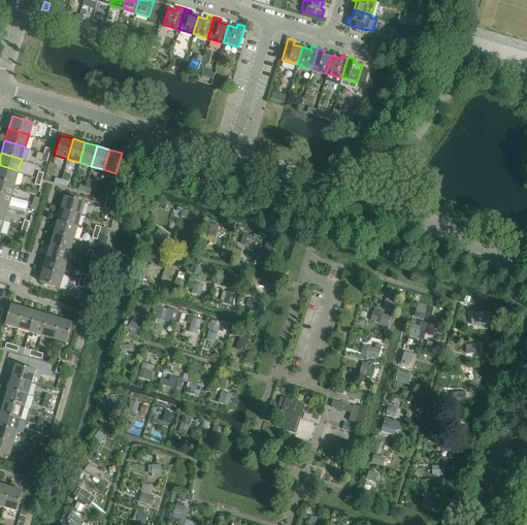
[(0,177),(14,183),(18,170),(0,165),(0,177)]
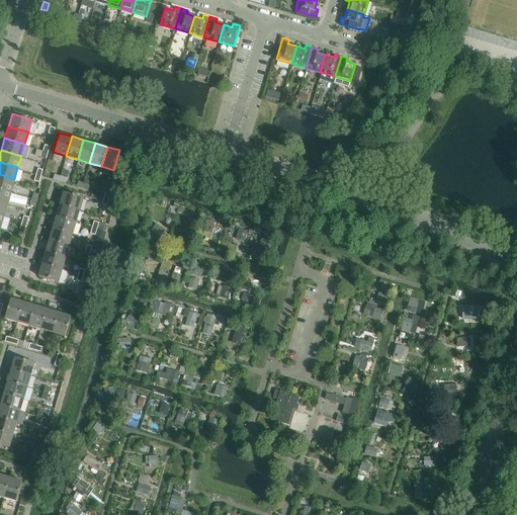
[(0,187),(10,191),(14,179),(0,174),(0,187)]
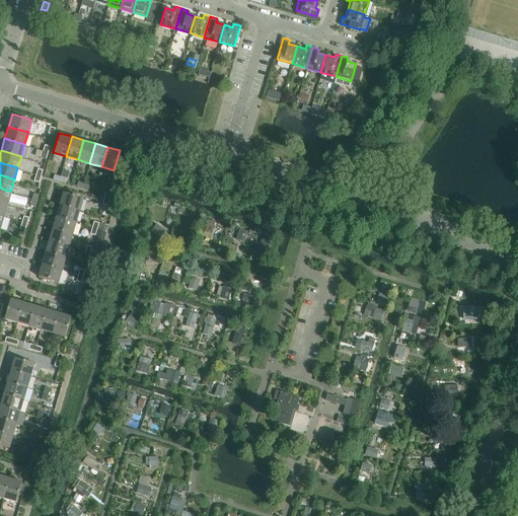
[(0,201),(7,204),(10,192),(0,188),(0,201)]
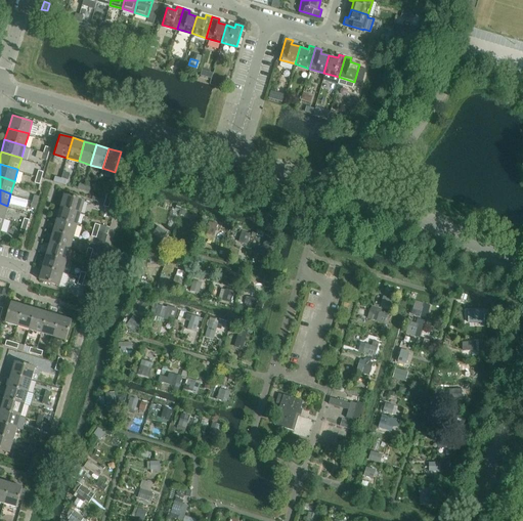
[(63,192),(60,205),(80,211),(84,199),(63,192)]
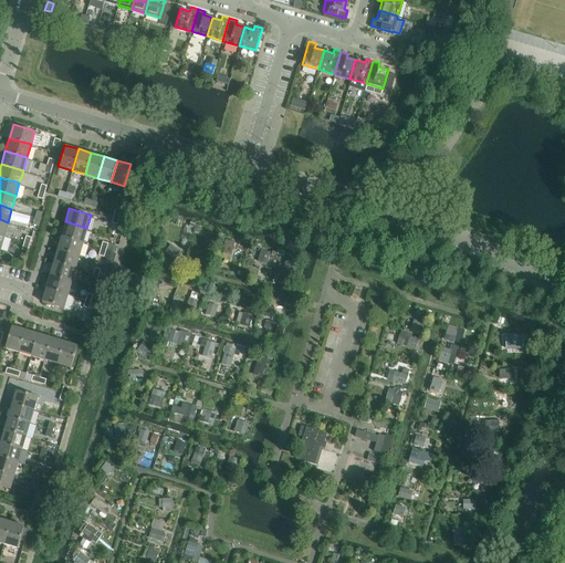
[(65,221),(61,235),(83,241),(86,228),(65,221)]
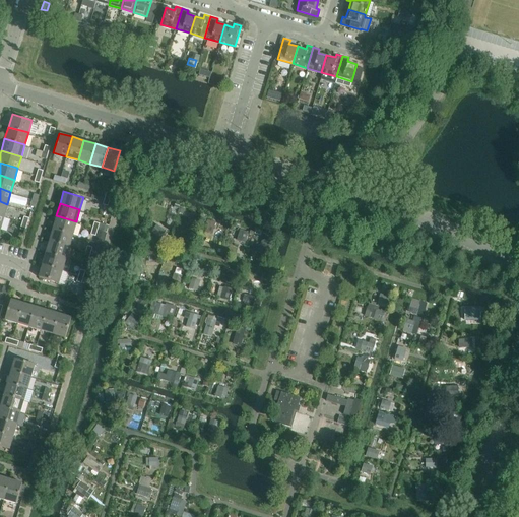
[(189,213),(185,228),(193,230),(197,215),(189,213)]
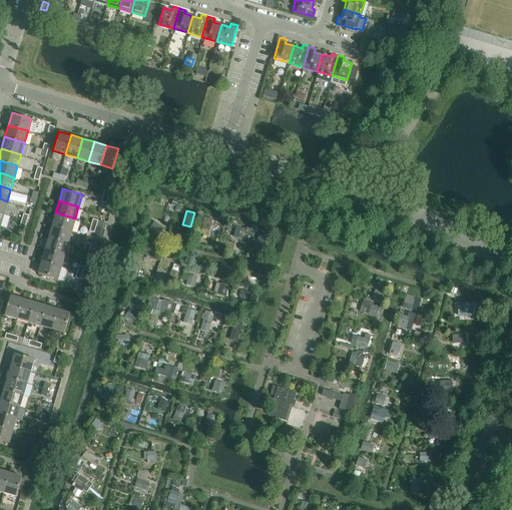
[(55,212),(51,224),(71,230),(75,218),(55,212)]
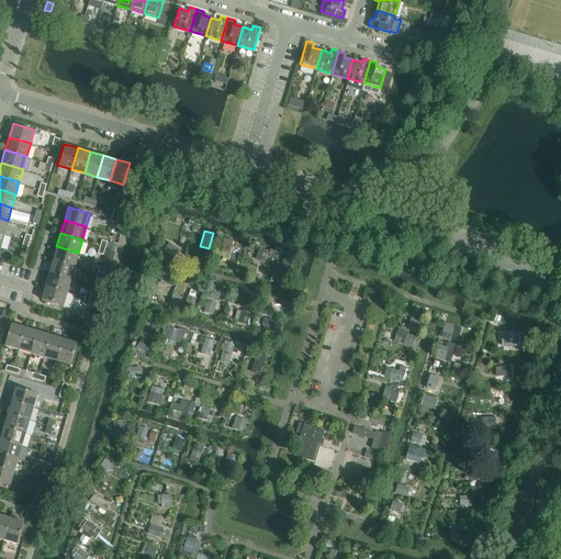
[(229,249),(232,238),(223,236),(221,246),(229,249)]
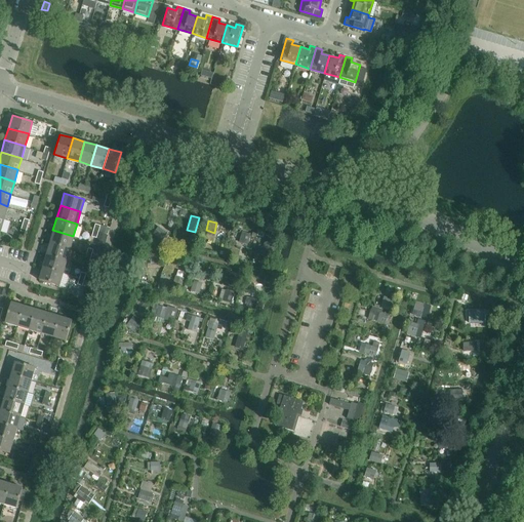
[(161,238),(166,231),(158,225),(153,232),(161,238)]
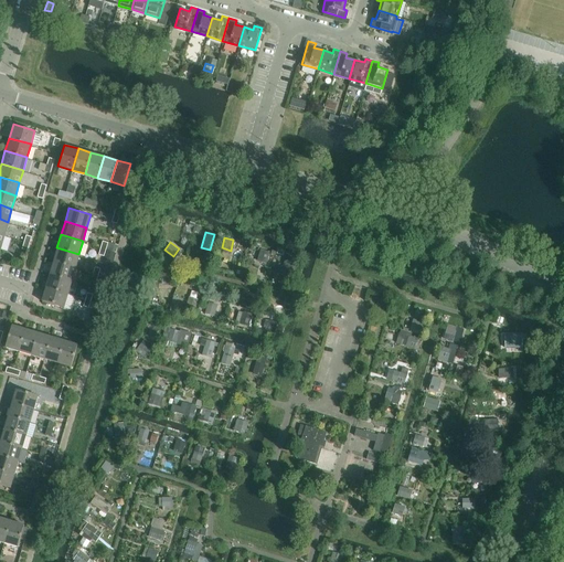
[(56,247),(53,261),(75,267),(78,254),(56,247)]
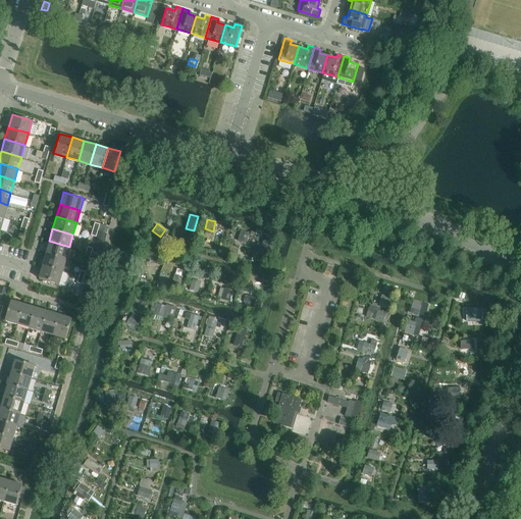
[(246,241),(248,231),(241,229),(238,239),(246,241)]
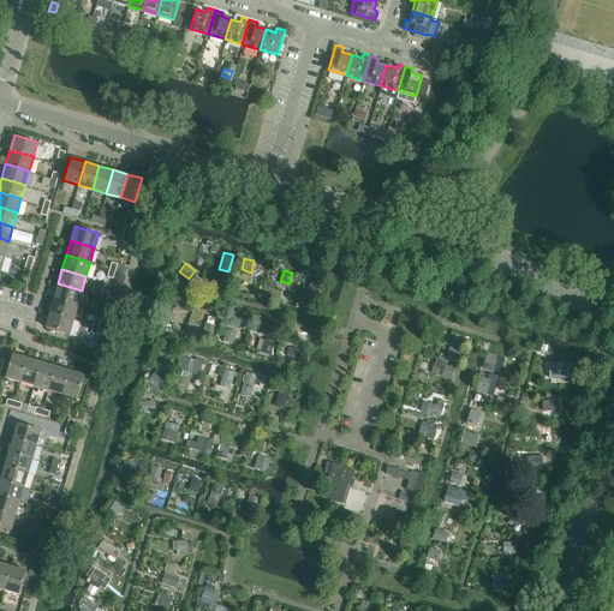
[(317,293),(321,281),(311,279),(310,283),(308,289),(317,293)]
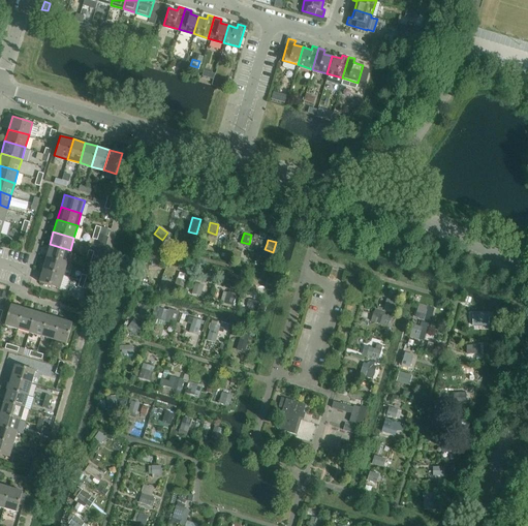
[(50,244),(47,256),(66,261),(70,250),(50,244)]
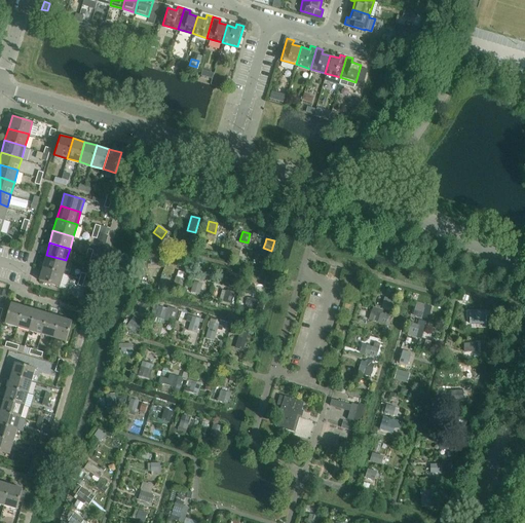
[(159,257),(158,249),(148,249),(149,258),(159,257)]
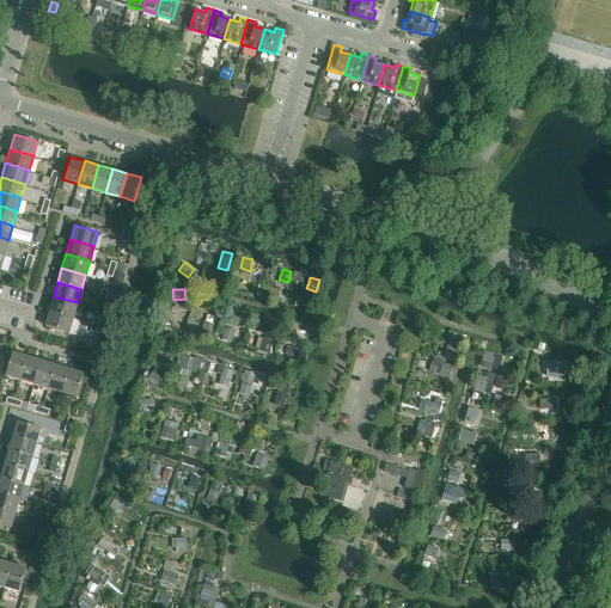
[(54,296),(49,309),(73,317),(77,302),(54,296)]
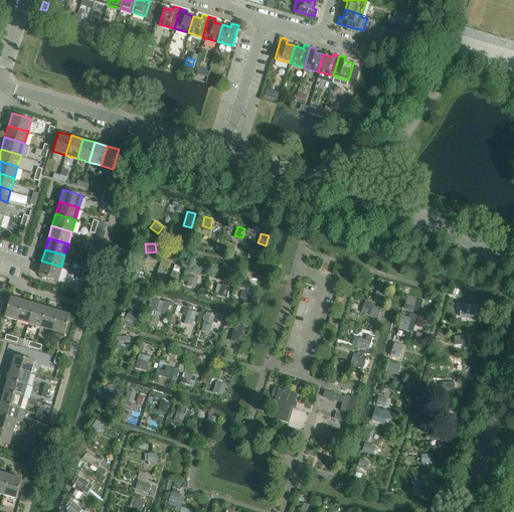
[(57,279),(61,267),(41,261),(37,273),(57,279)]
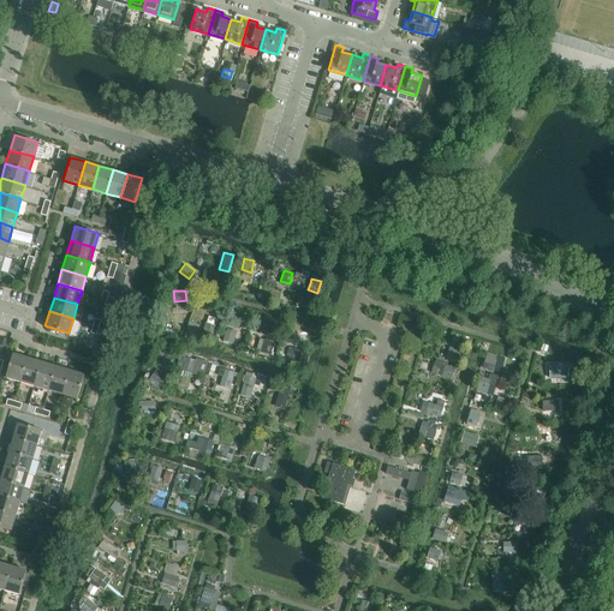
[(212,335),(215,323),(206,321),(202,333),(212,335)]
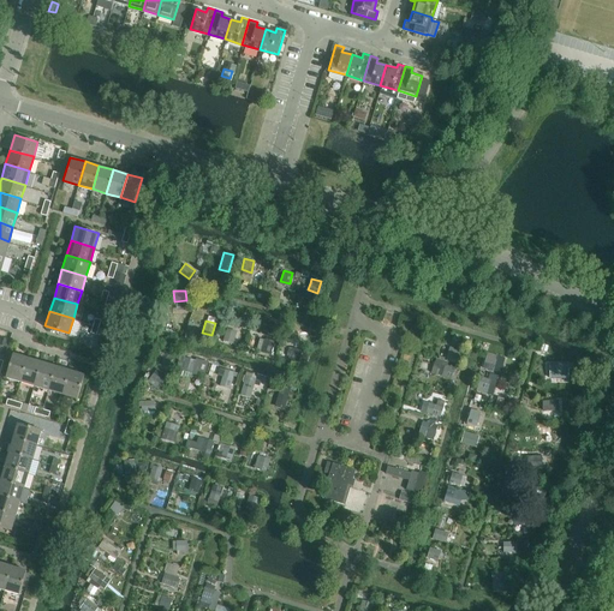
[(232,341),(236,330),(226,327),(222,339),(232,341)]
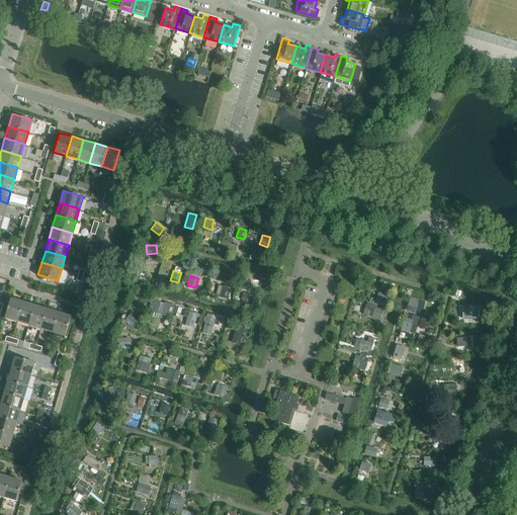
[(228,297),(230,287),(222,285),(220,295),(228,297)]
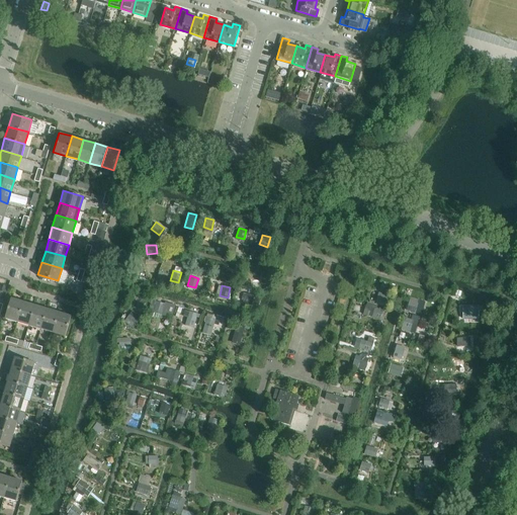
[(384,302),(386,293),(378,290),(375,299),(384,302)]
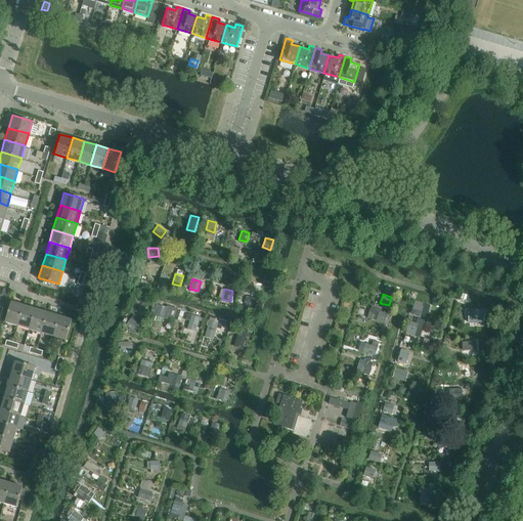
[(254,308),(256,298),(249,296),(246,305),(254,308)]
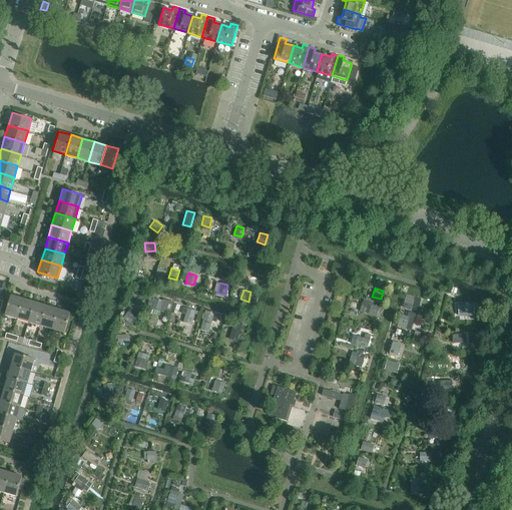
[(4,314),(16,318),(22,298),(10,294),(4,314)]
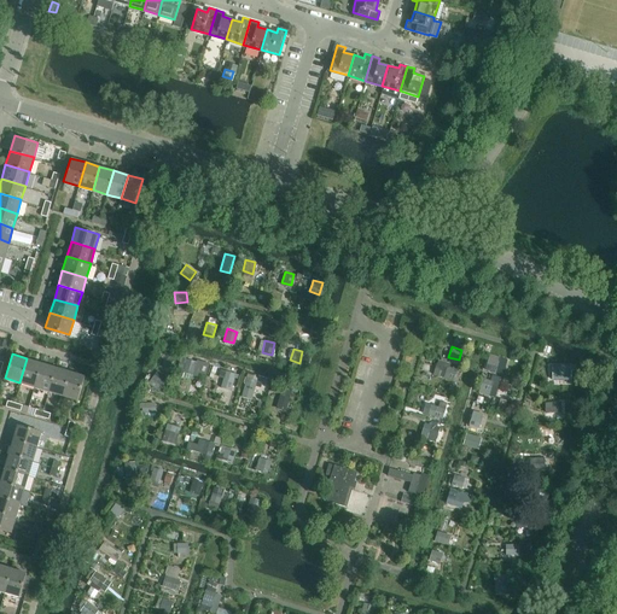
[(192,374),(196,361),(182,357),(181,362),(184,362),(182,367),(178,366),(175,374),(181,375),(182,370),(192,374)]
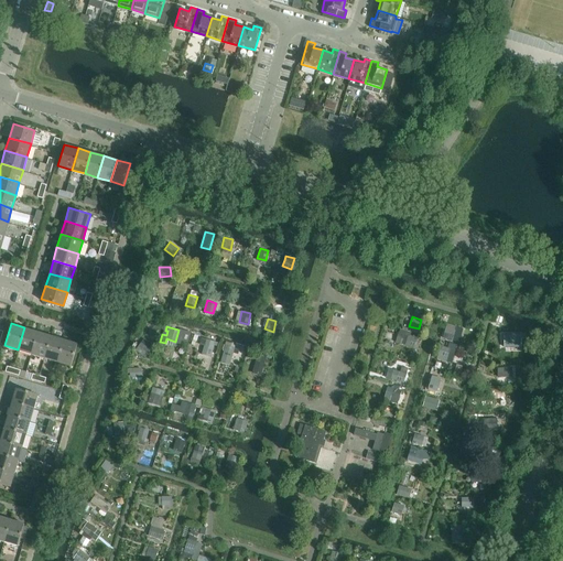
[(38,332),(24,327),(18,349),(32,353),(38,332)]
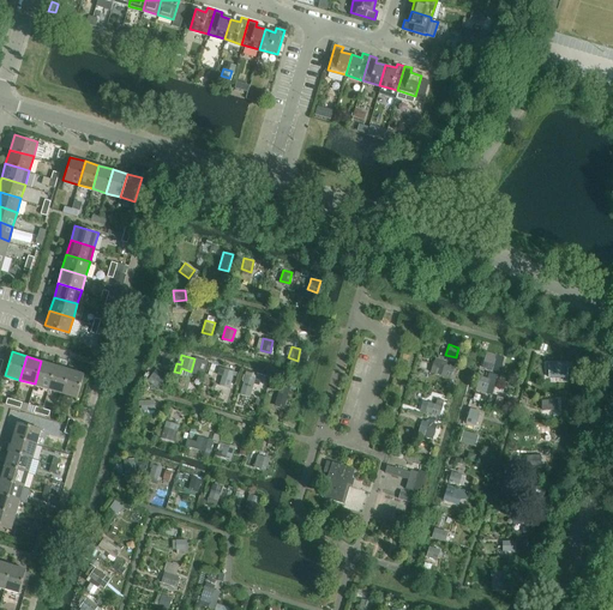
[(492,369),(496,360),(486,356),(482,366),(492,369)]
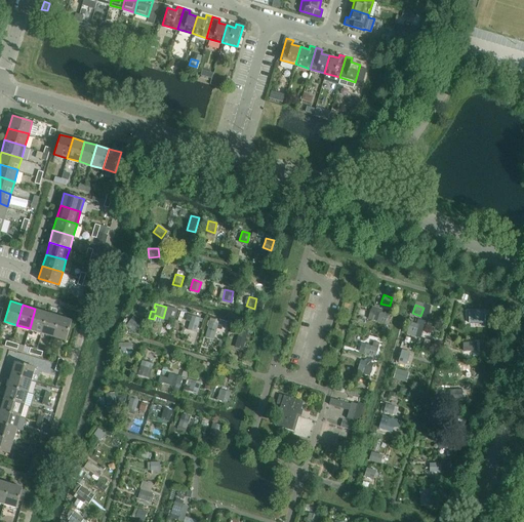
[(47,312),(35,309),(30,328),(41,332),(47,312)]
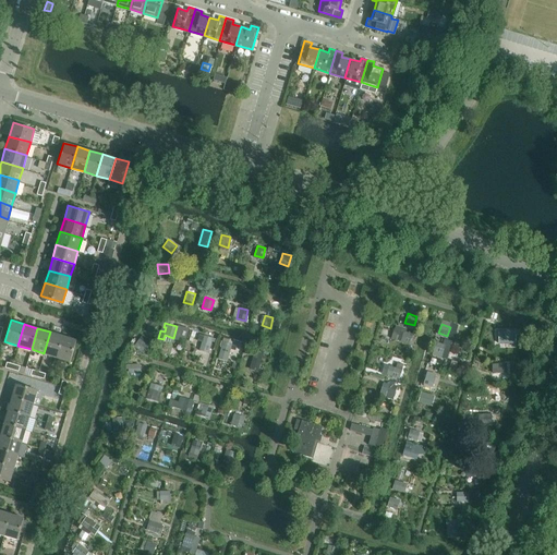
[(410,342),(412,333),(398,329),(395,338),(410,342)]
